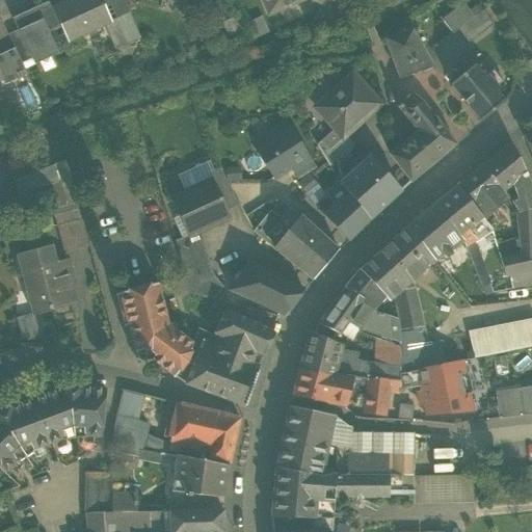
[(70,0),(51,9),(59,27),(60,28),(67,43),(104,26),(110,23),(110,22),(100,0),(70,0)]
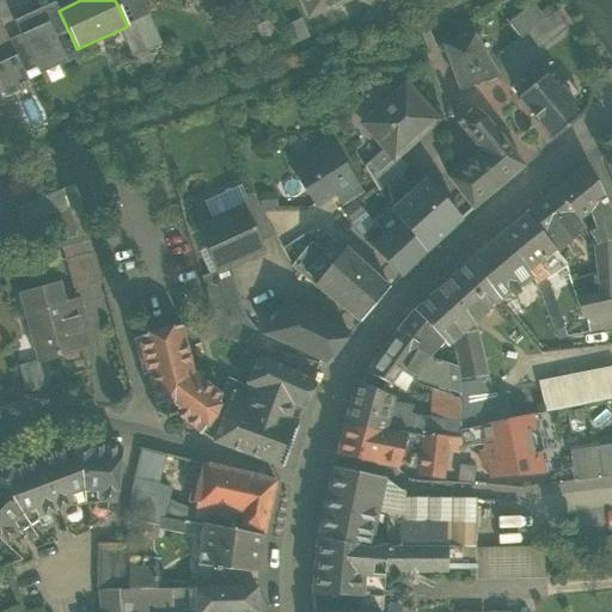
[(115,0),(127,25),(133,23),(148,14),(141,0),(115,0)]
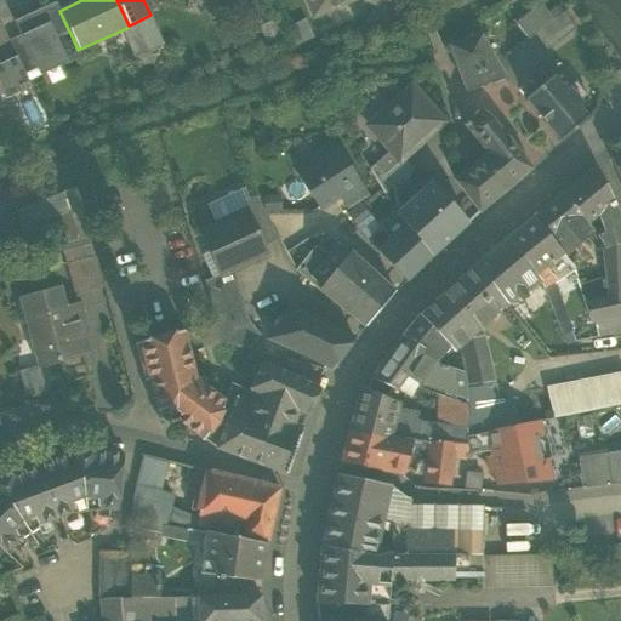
[(305,0),(312,18),(353,0),(305,0)]
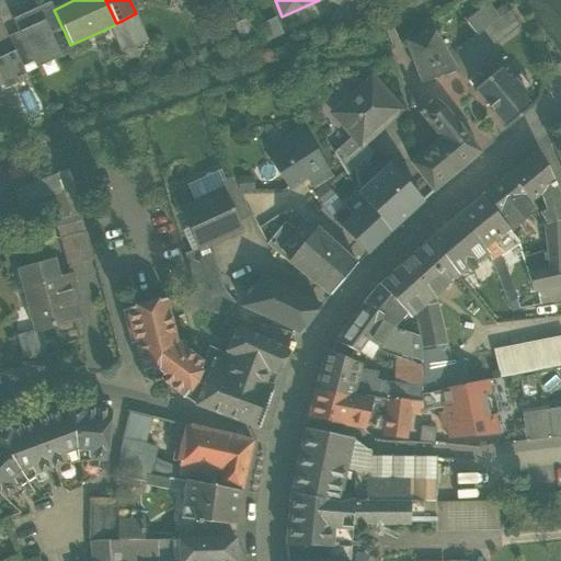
[(489,4),(466,21),(477,35),(483,31),(500,18),(489,4)]
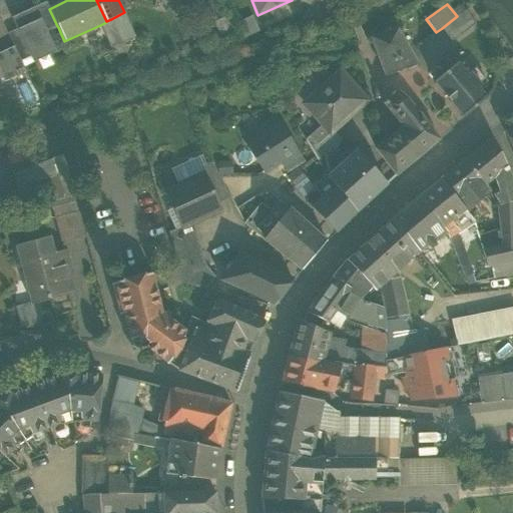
[(43,6),(14,19),(28,50),(32,58),(52,49),(45,32),(58,27),(57,26),(49,9),(45,11),(43,6)]
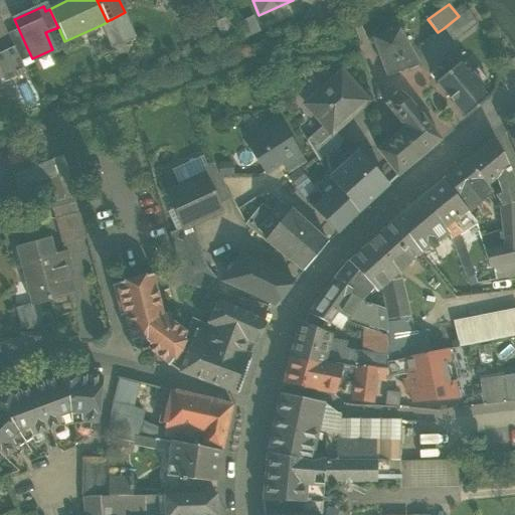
[(459,16),(444,28),(453,41),(476,24),(466,11),(459,16)]
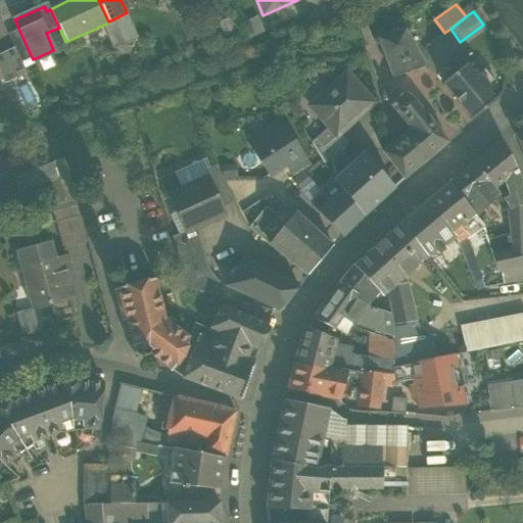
[(127,12),(113,19),(124,44),(138,38),(127,12)]
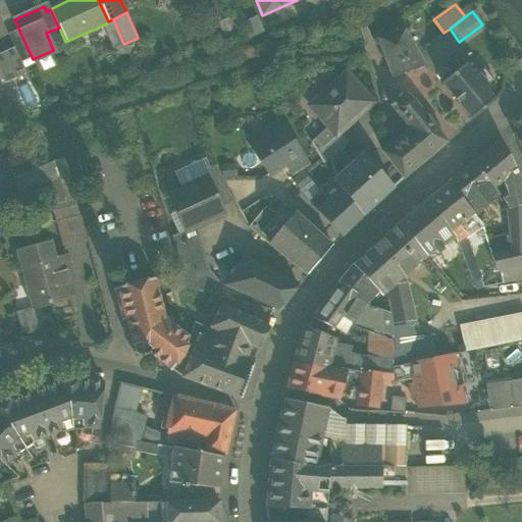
[(108,22),(102,25),(112,49),(123,44),(113,19),(108,21),(108,22)]
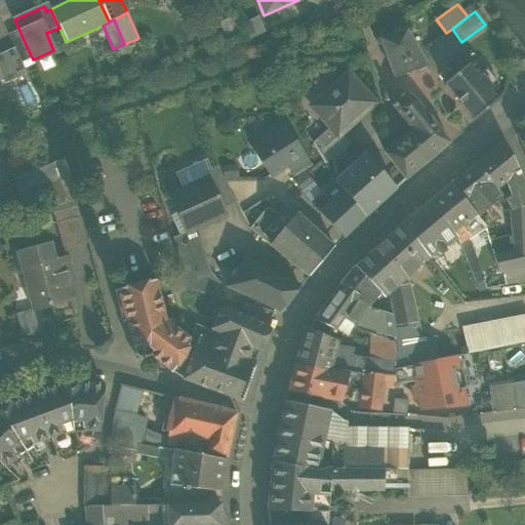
[(29,51),(18,29),(8,34),(18,56),(29,51)]
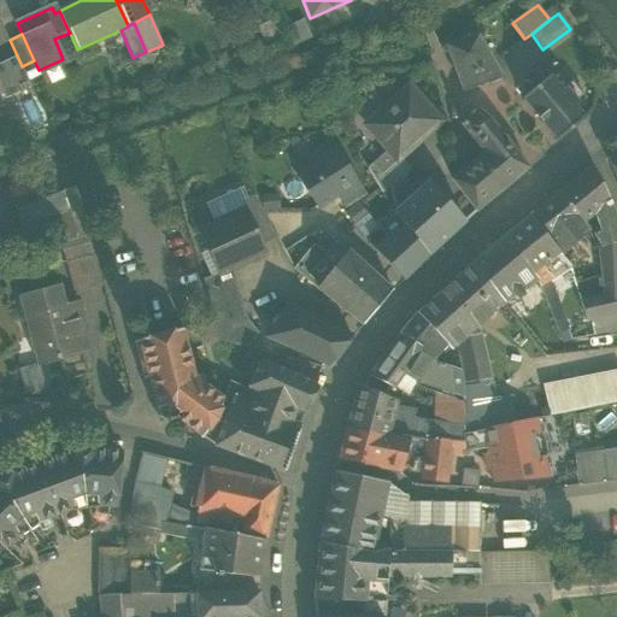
[(477,35),(447,46),(464,92),(501,80),(477,35)]
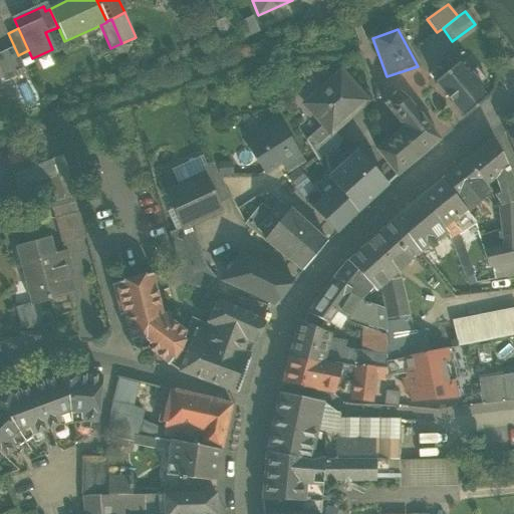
[(13,46),(0,52),(0,73),(0,75),(4,82),(25,72),(13,46)]
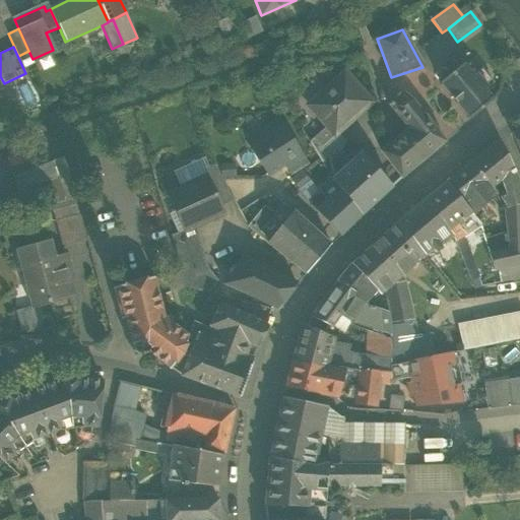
[(473,76),(463,64),(464,64),(456,54),(445,62),(453,72),(439,83),(468,119),(493,100),(484,90),(488,87),(476,73),(473,76)]
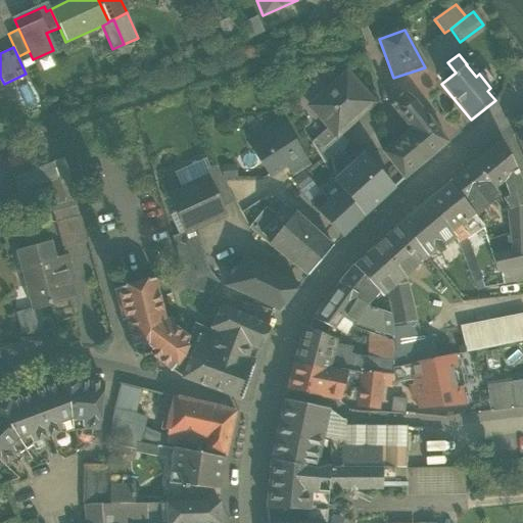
[(346,73),(310,106),(328,127),(336,136),(339,134),(374,103),(346,73)]
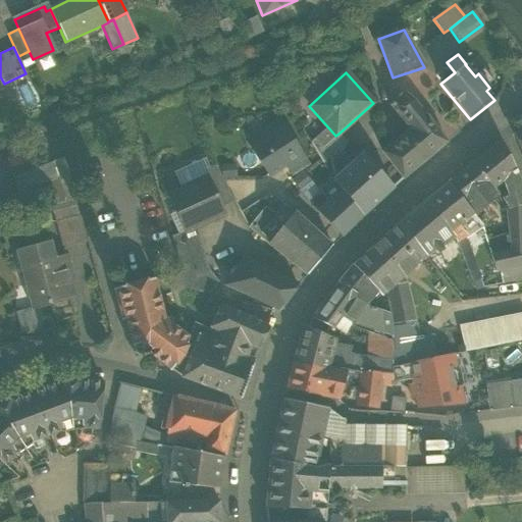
[(412,100),(405,94),(389,106),(409,129),(425,115),(412,100)]
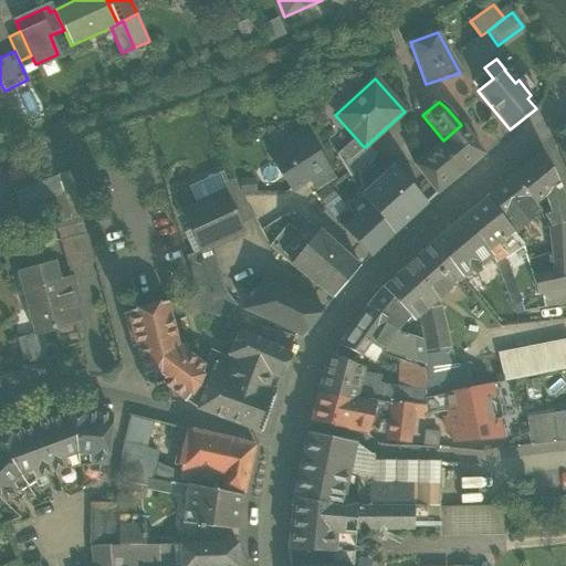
[(443,140),(415,165),(437,195),(484,155),(461,125),(443,140)]
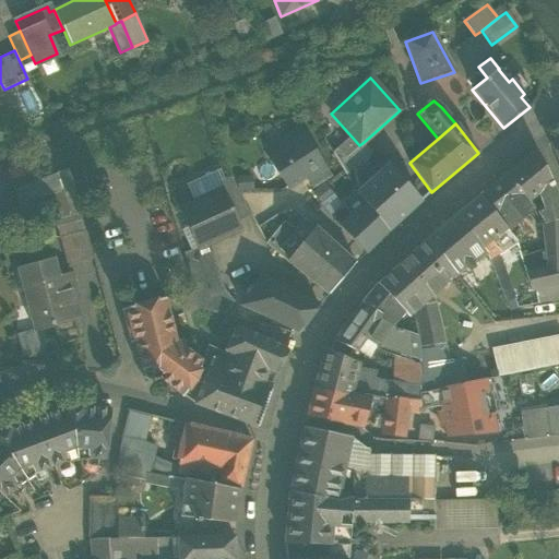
[(298,129),(282,140),(286,147),(270,158),(288,188),(305,177),(322,166),(304,137),(298,129)]
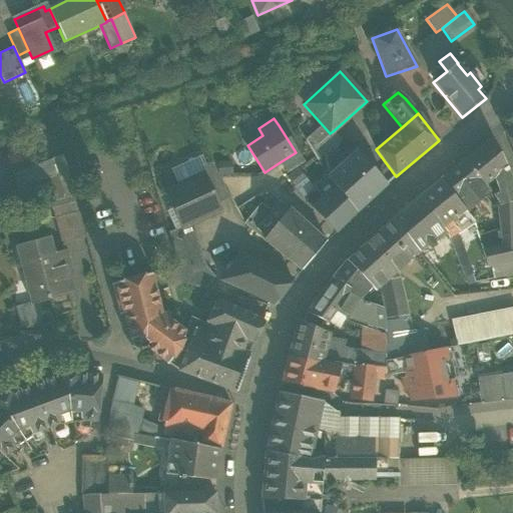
[(322,124),(305,140),(318,160),(324,154),(326,153),(327,151),(328,152),(341,140),(333,131),(330,133),(322,124)]
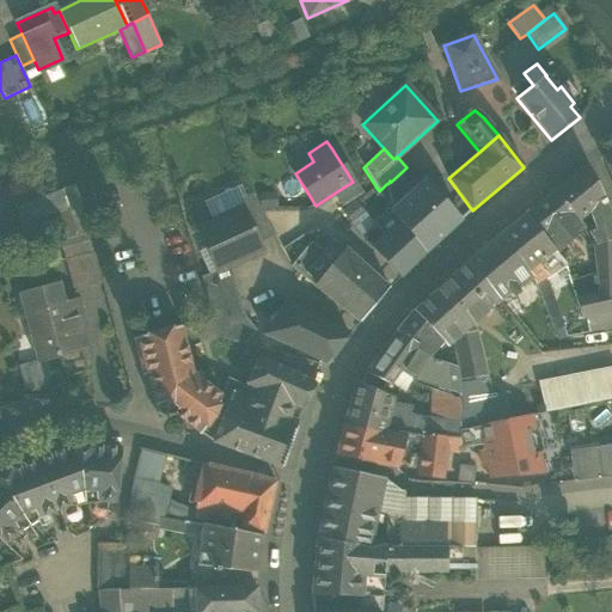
[(611,150),(601,155),(611,182),(611,150)]
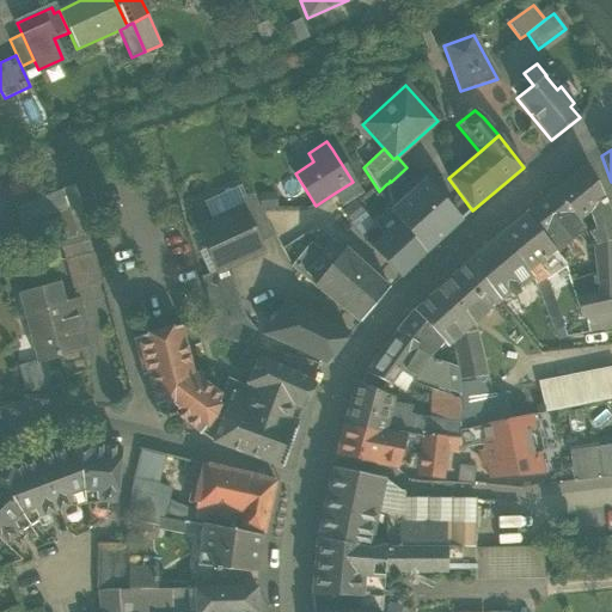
[(604,200),(587,165),(554,193),(577,221),(589,212),(604,200)]
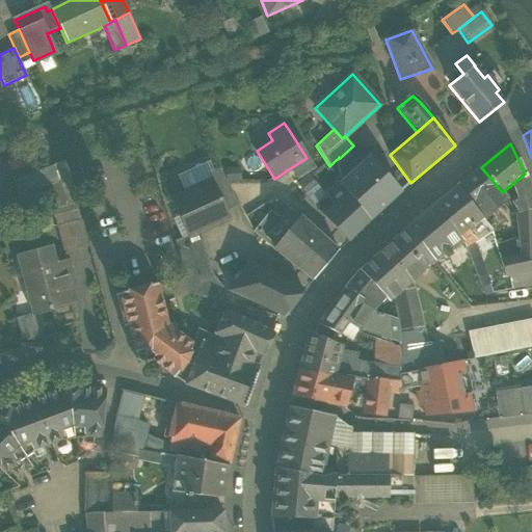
[(350,156),(338,159),(336,160),(337,160),(342,181),(356,167),(349,157),(350,157),(350,156)]
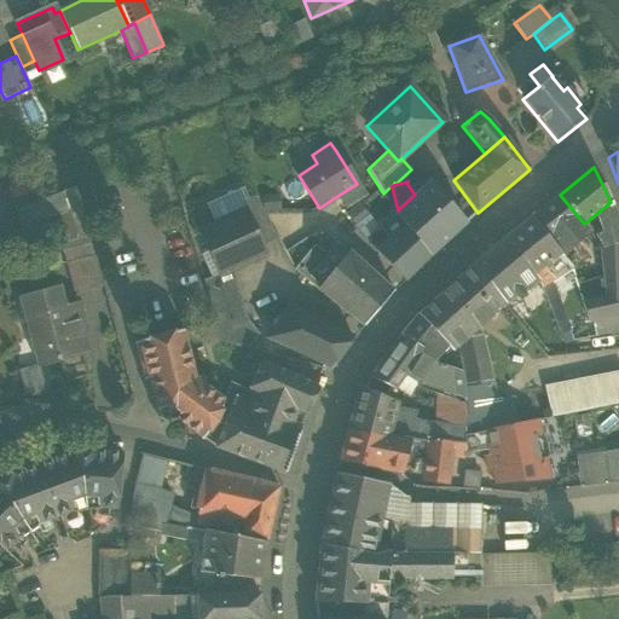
[(466,223),(431,181),(415,195),(398,210),(395,213),(405,225),(431,255),(466,223)]
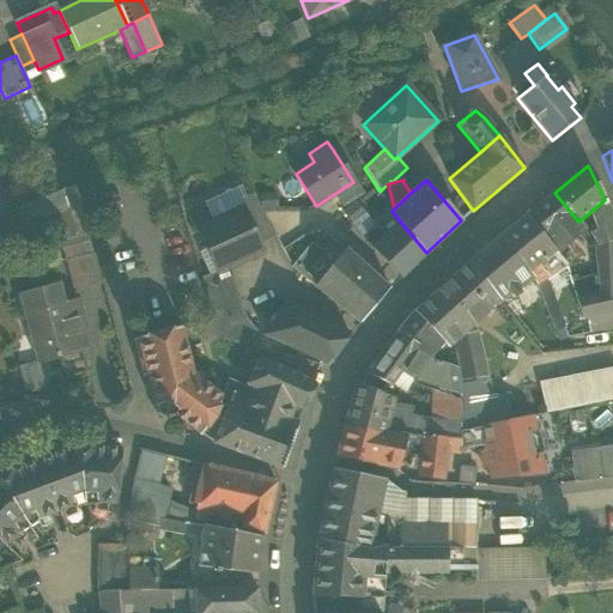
[(353,182),(334,194),(341,205),(360,193),(353,182)]
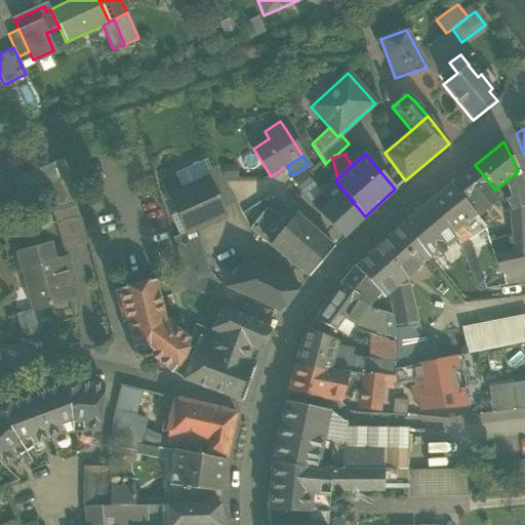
[(475,165),(450,185),(477,217),(487,209),(500,198),(495,190),(475,165)]
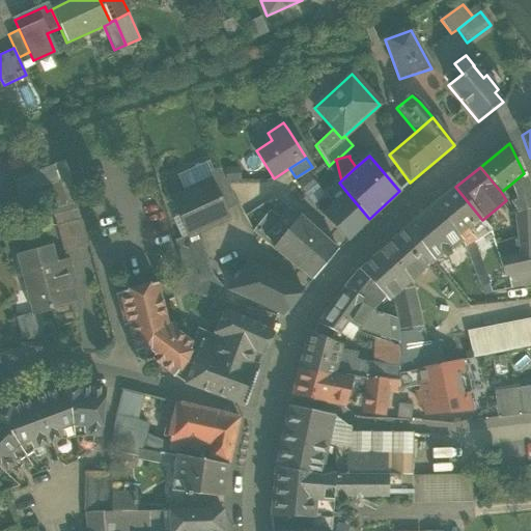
[(219,168),(207,173),(211,179),(212,179),(216,189),(227,184),(219,168)]
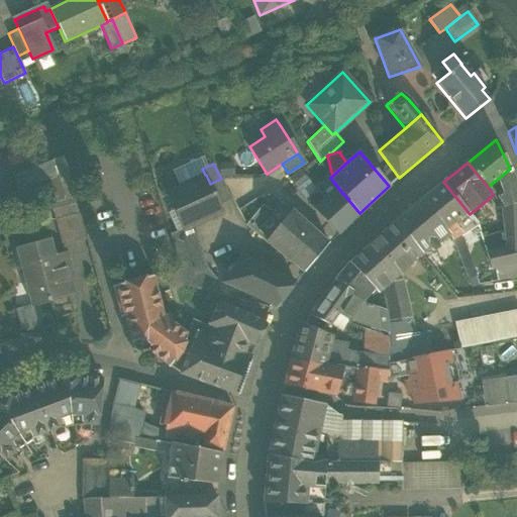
[(510,169),(498,179),(503,194),(497,196),(504,207),(516,203),(516,190),(516,183),(510,169)]
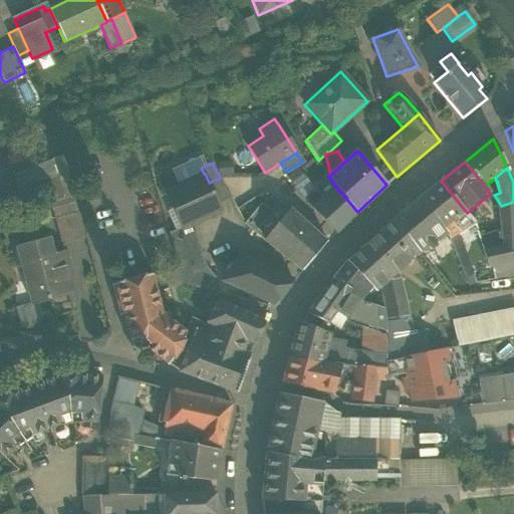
[(204,174),(165,192),(180,228),(181,229),(193,224),(222,211),(219,204),(209,183),(205,174),(204,174)]
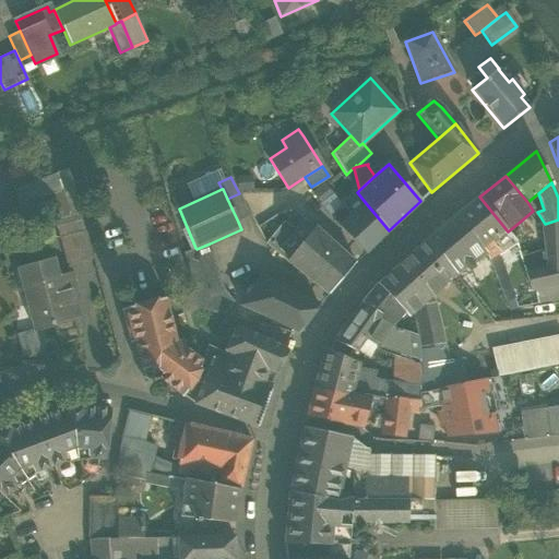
[(251,216),(239,193),(227,199),(238,222),(251,216)]
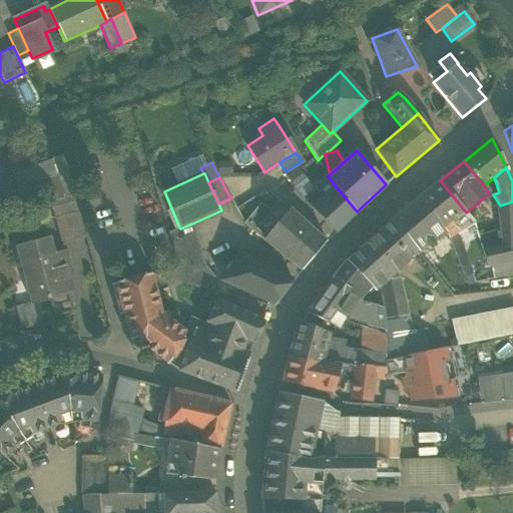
[(466,212),(440,180),(419,196),(445,233),(448,237),(456,233),(473,221),(472,219),(466,212)]
